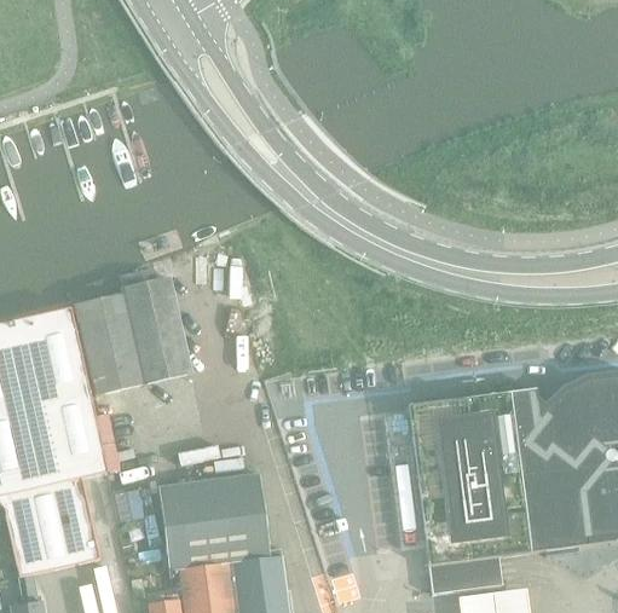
[(94,393),(191,371),(169,276),(121,287),(122,291),(74,301),(94,393)]
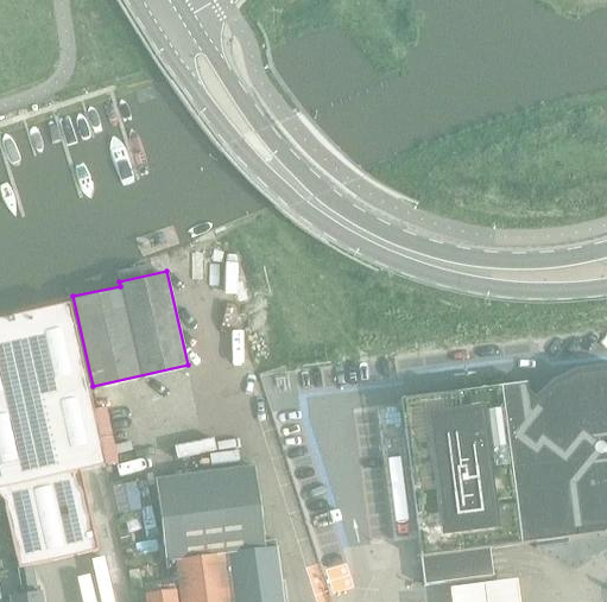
[(68,302),(0,316),(0,493),(6,499),(6,504),(20,564),(97,546),(80,468),(105,462),(68,302)]
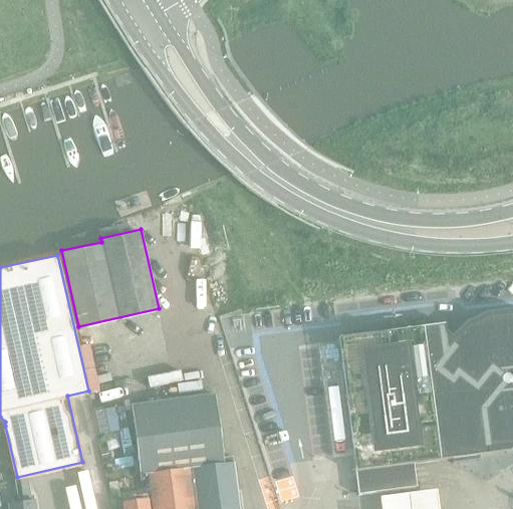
[(489,315),(470,323),(457,336),(446,327),(445,321),(445,320),(338,334),(358,492),(418,484),(415,461),(452,456),(453,460),(479,456),(479,453),(490,451),(490,450),(489,450),(488,445),(512,440),(512,313),(508,312),(489,315)]
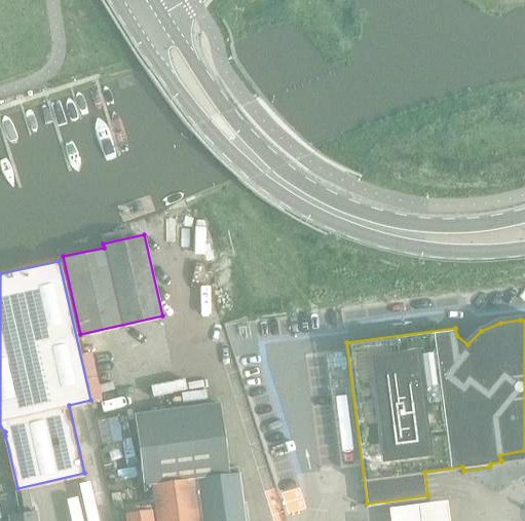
[(158,520),(246,520),(239,470),(228,471),(219,401),(136,412),(145,482),(153,481),(158,520)]
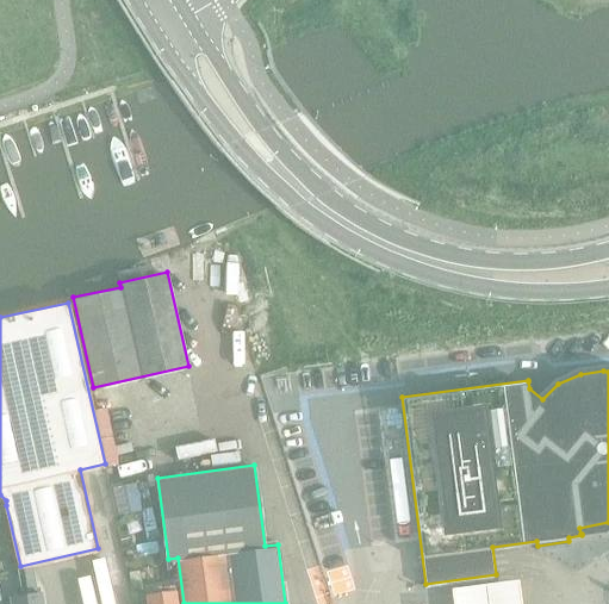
[(140,566),(129,568),(134,589),(143,586),(140,566)]
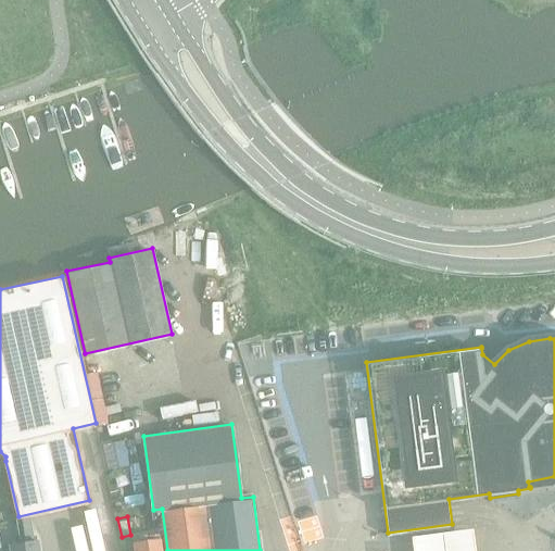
[(474,550),(471,528),(412,535),(413,550),(474,550)]
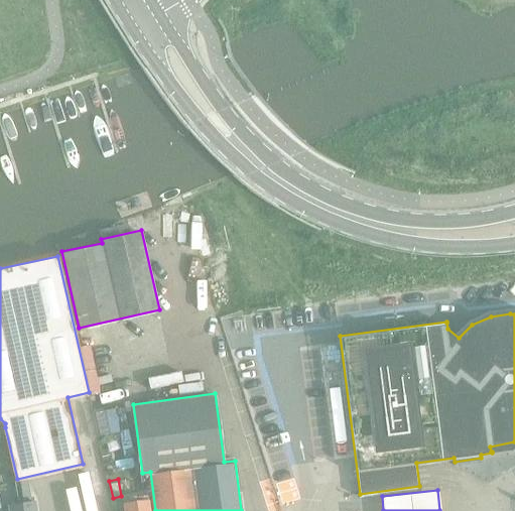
[(125,510),(150,510),(148,493),(136,495),(137,501),(124,502),(125,510)]
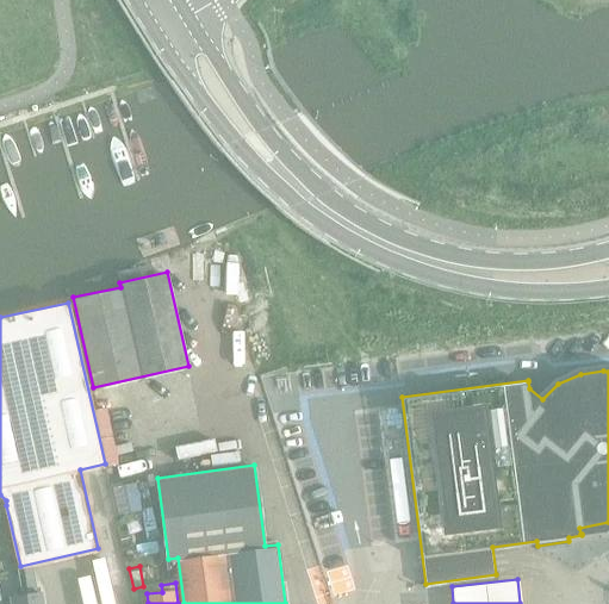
[(10,603),(43,603),(41,585),(26,589),(26,593),(10,596),(10,603)]
